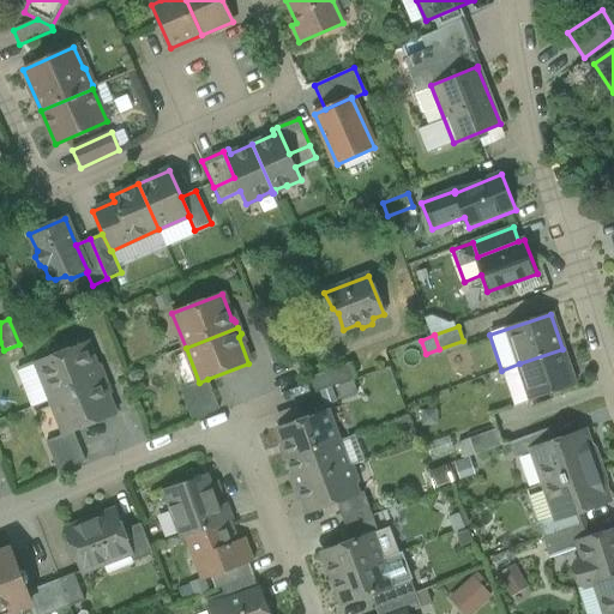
[(86,343),(37,363),(52,401),(104,379),(100,367),(97,367),(96,367),(86,343)]
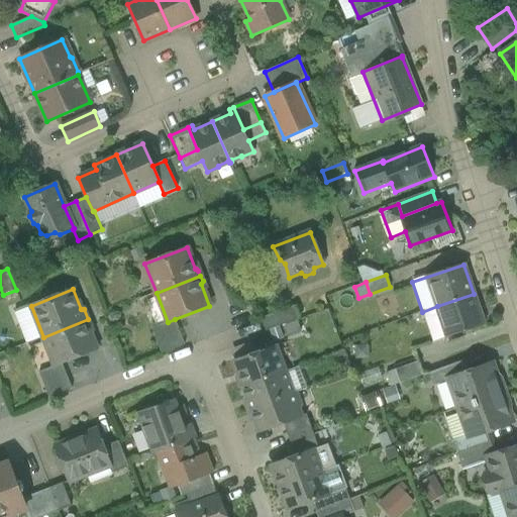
[(474,294),(437,306),(422,312),(432,343),(484,326),(474,294)]
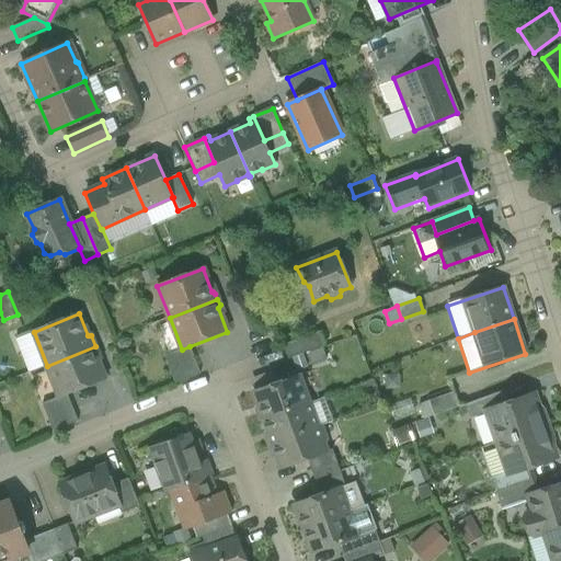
[(321,332),(284,345),(288,359),(325,346),(321,332)]
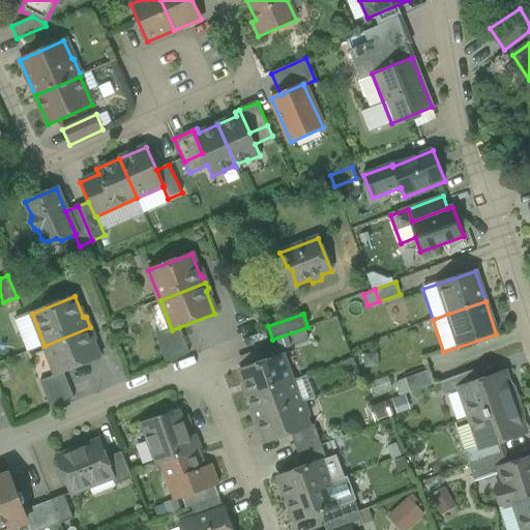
[(90,327),(45,346),(56,376),(63,374),(97,360),(90,341),(92,333),(90,327)]
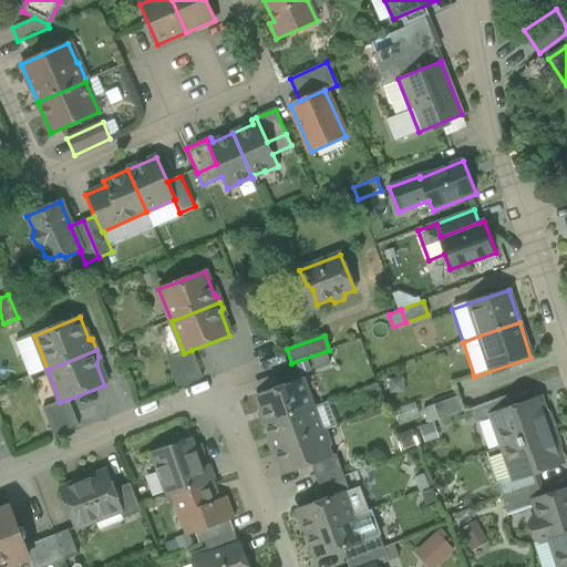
[(184,353),(166,360),(172,375),(197,366),(192,350),(184,353)]
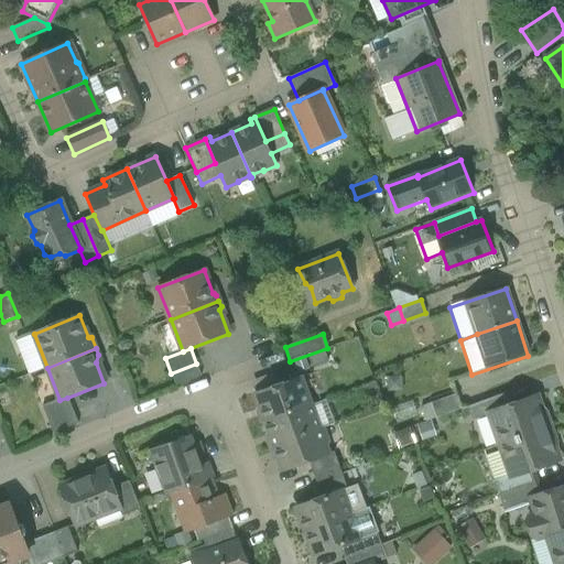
[(196,364),(171,373),(176,386),(202,376),(196,364)]
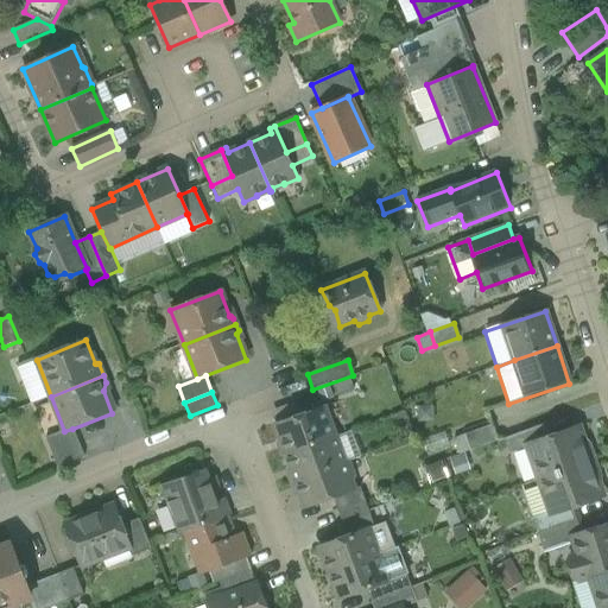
[(295,403),(271,411),(277,425),(299,417),(295,403)]
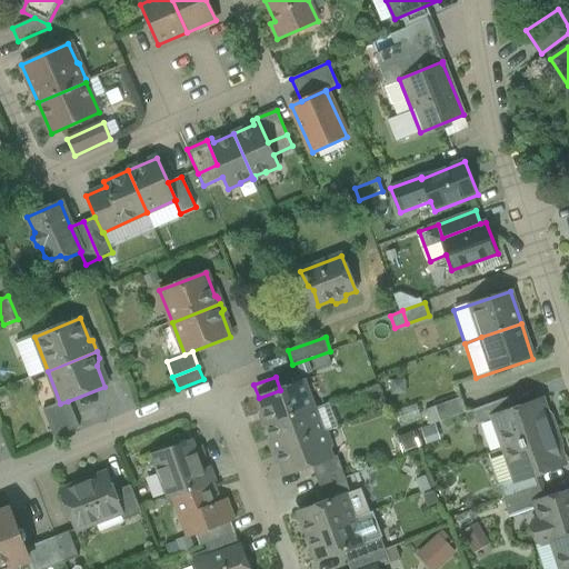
[(259,398),(258,398),(266,419),(263,420),(267,427),(312,410),(302,381),(280,390),(259,398)]
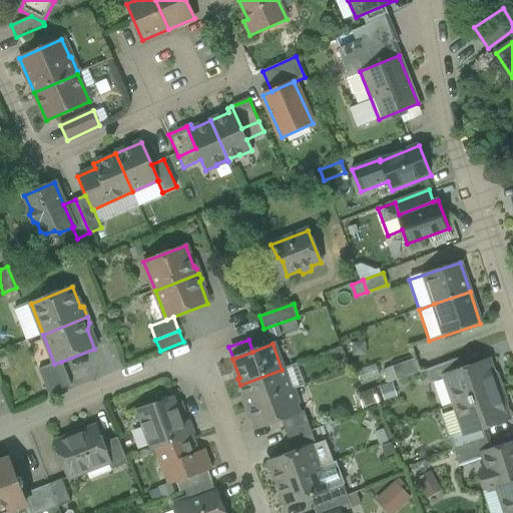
[(459,358),(426,370),(430,383),(445,378),(445,377),(463,370),(459,358)]
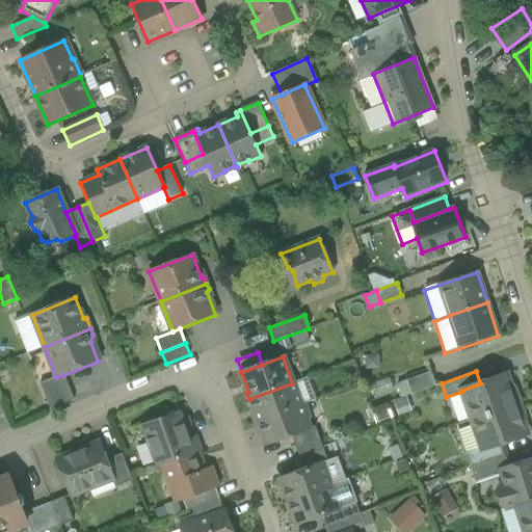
[(431,372),(407,381),(411,395),(435,386),(431,372)]
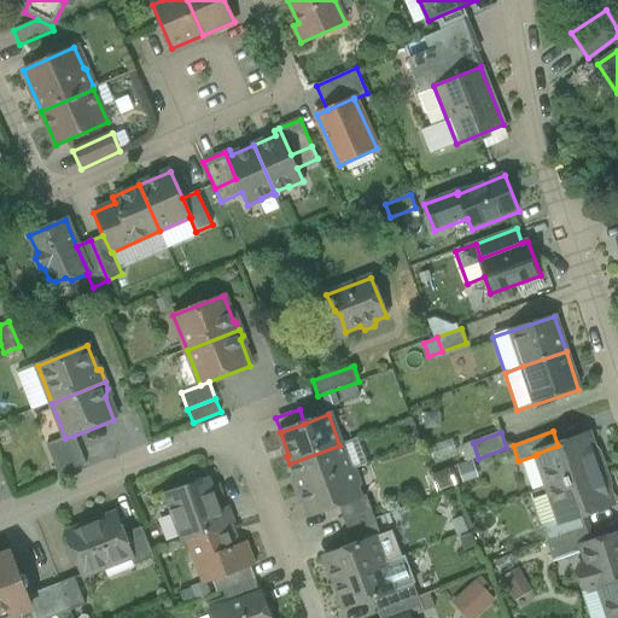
[(65,438),(46,445),(52,461),(80,452),(74,436),(65,438)]
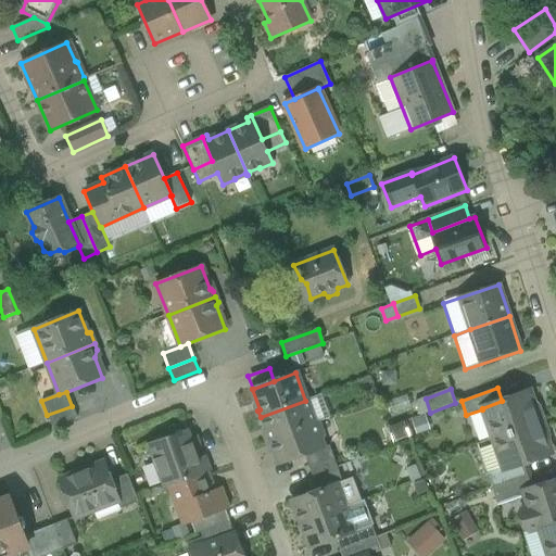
[(502,401),(482,408),(482,409),(493,439),(543,421),(540,413),(535,415),(528,392),(502,401)]
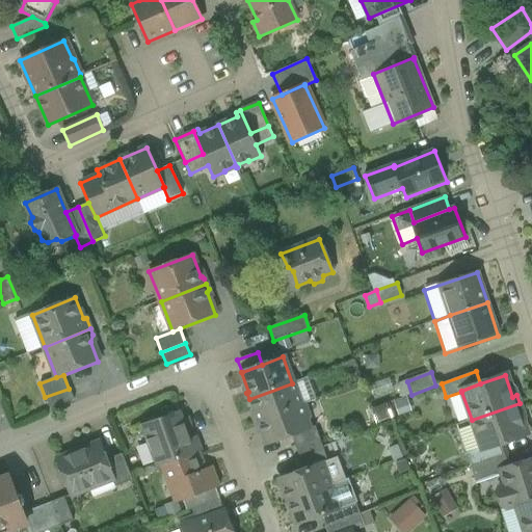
[(407,381),(397,386),(401,398),(411,395),(407,381)]
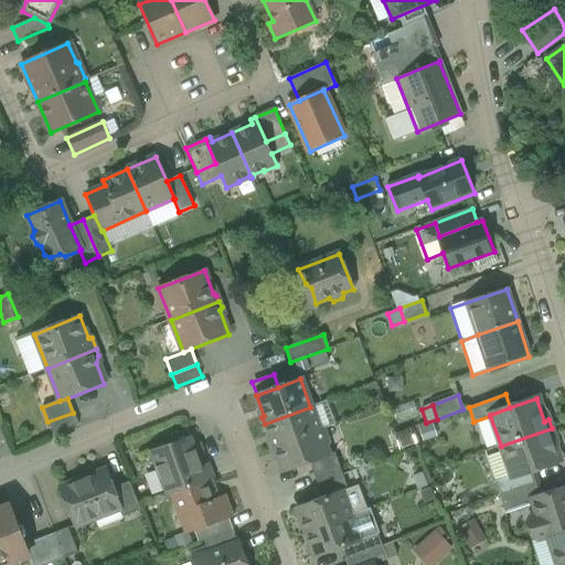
[(310,407),(265,424),(274,448),(321,430),(312,406),(310,407)]
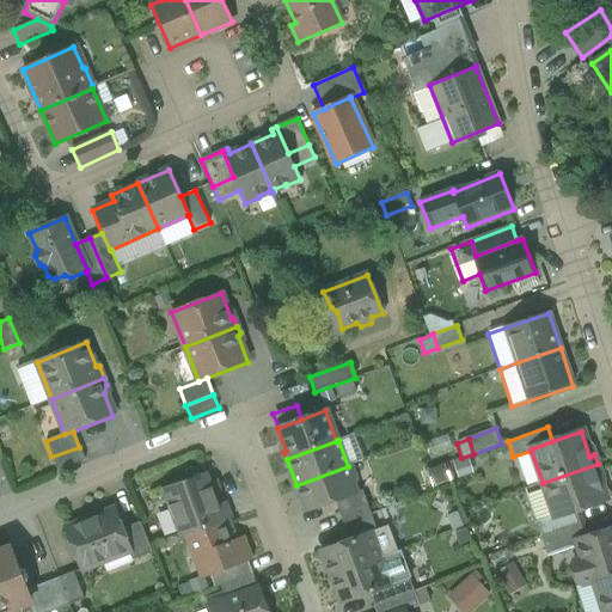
[(79,447),(51,457),(57,471),(84,460),(79,447)]
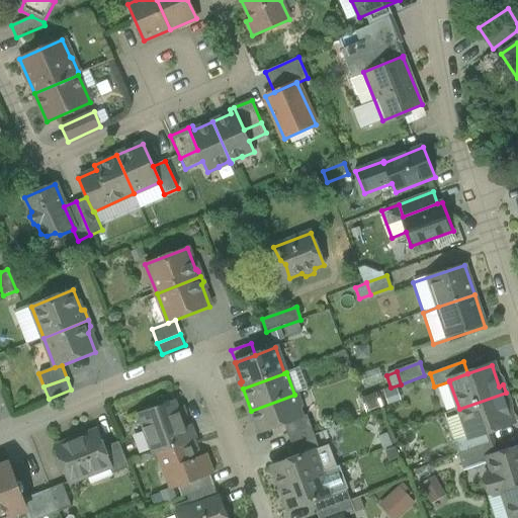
[(506,393),(459,409),(468,437),(469,438),(488,431),(489,431),(512,423),(505,402),(509,400),(506,393)]
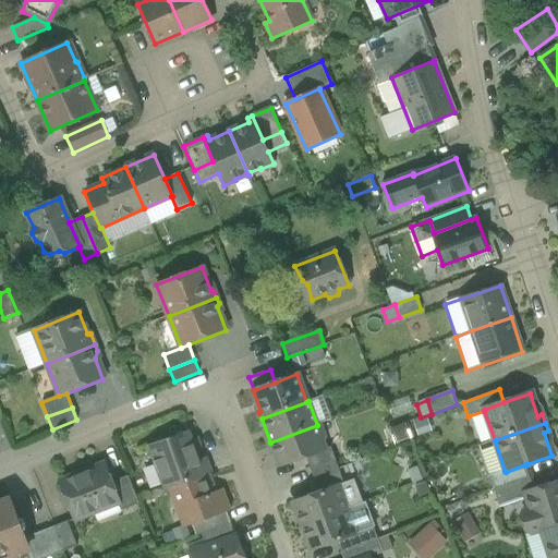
[(317,425),(270,443),(279,466),(306,457),(326,449),(317,425)]
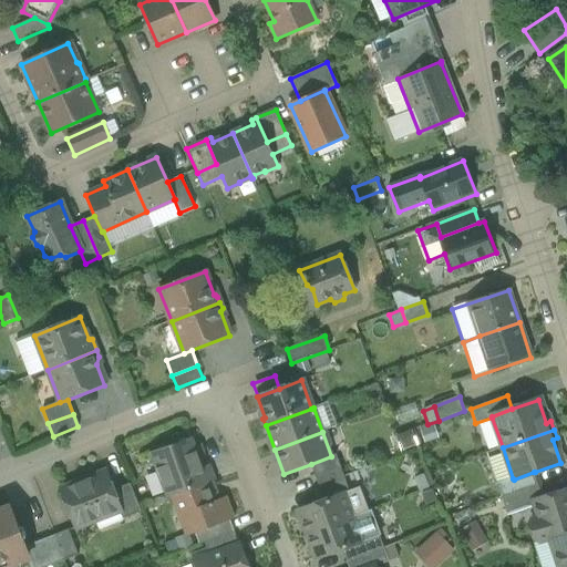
[(191,441),(153,454),(168,497),(174,495),(191,490),(185,475),(202,468),(191,441)]
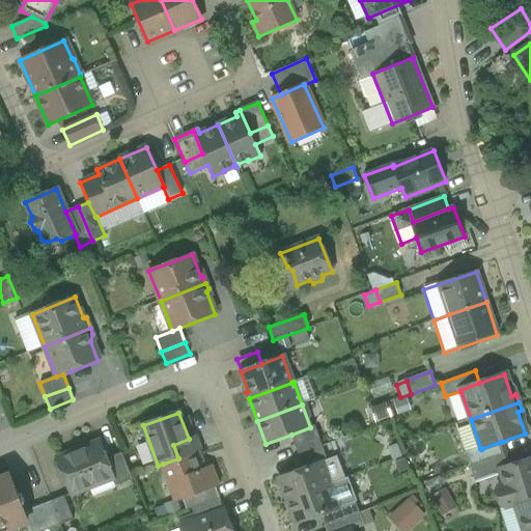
[(310,427),(291,435),(295,446),(318,437),(314,425),(310,427)]
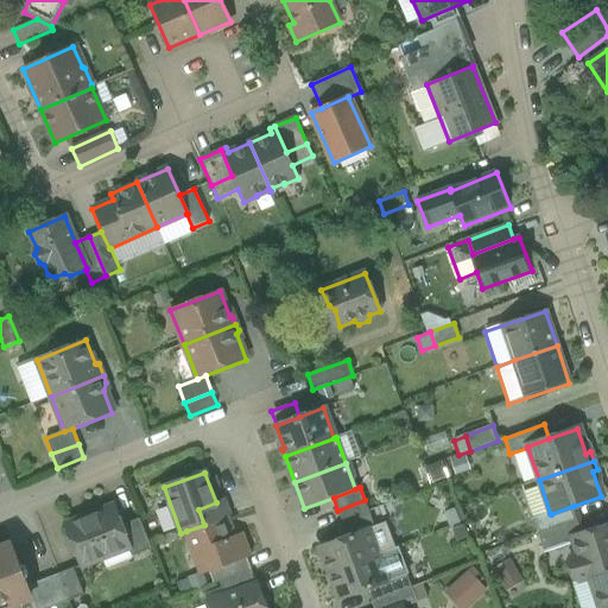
[(216,502),(198,510),(204,525),(227,517),(230,514),(225,499),(216,502)]
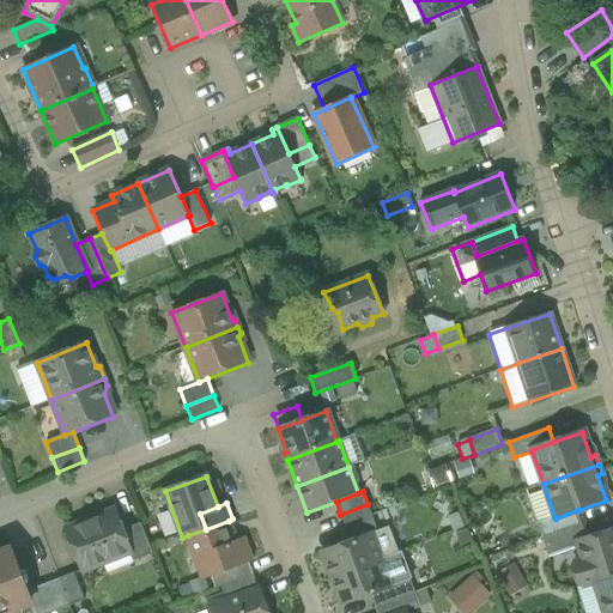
[(368,504),(340,515),(345,528),(372,517),(368,504)]
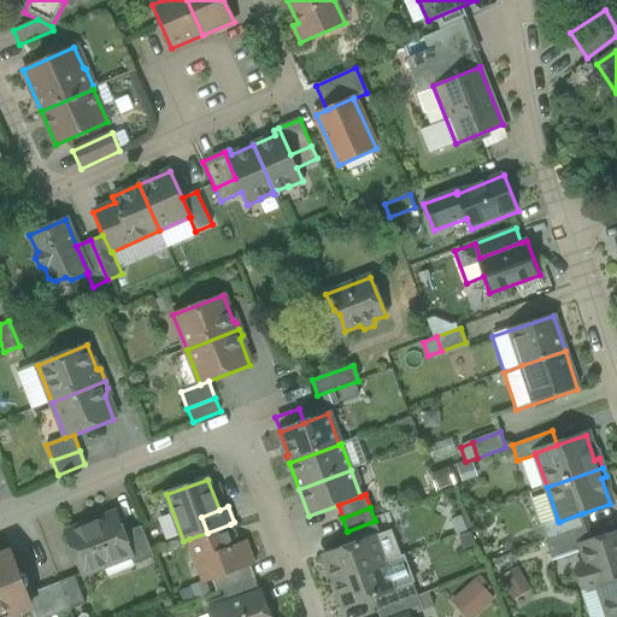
[(116,513),(87,526),(88,528),(68,536),(82,575),(130,556),(131,556),(123,534),(116,513)]
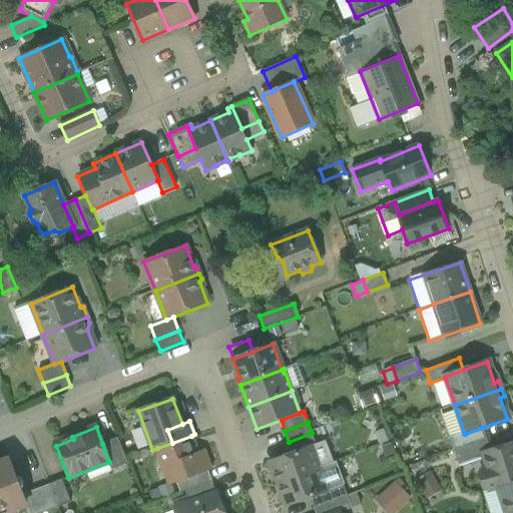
[(464,433),(449,438),(454,450),(487,438),(484,427),(483,427),(465,434),(464,433)]
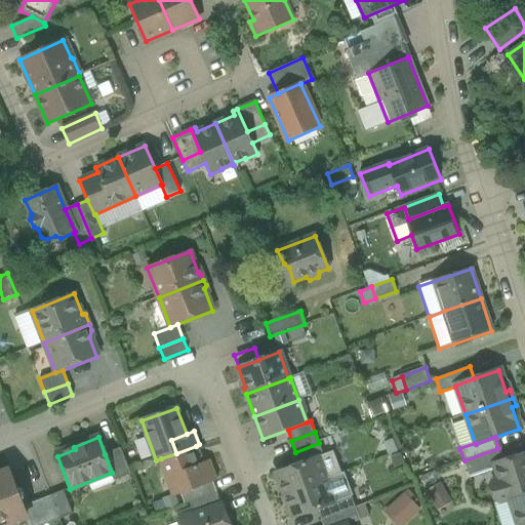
[(319,443),(295,452),(299,462),(319,455),(319,456),(324,455),(319,443)]
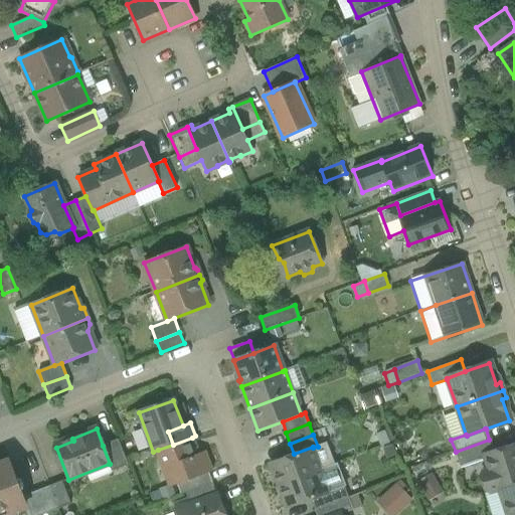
[(173,445),(158,450),(165,470),(170,468),(176,484),(177,484),(208,472),(211,471),(204,453),(198,455),(192,438),(173,445)]
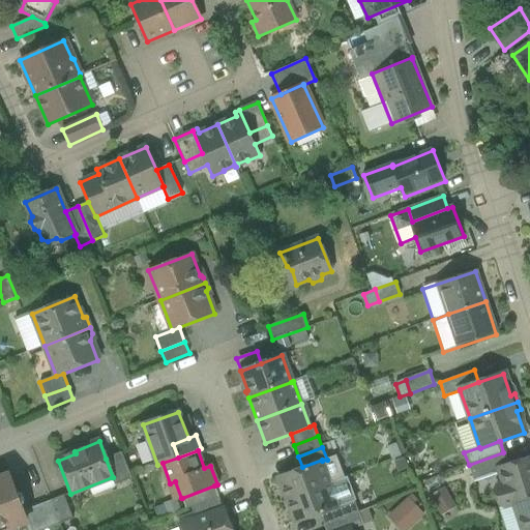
[(121,452),(106,459),(113,477),(112,477),(115,486),(131,479),(121,452)]
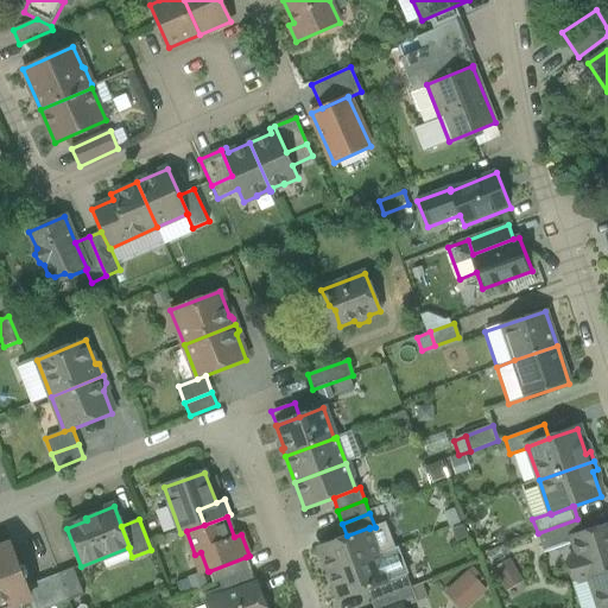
[(577,519),(538,533),(544,552),(574,543),(572,537),(583,533),(577,519)]
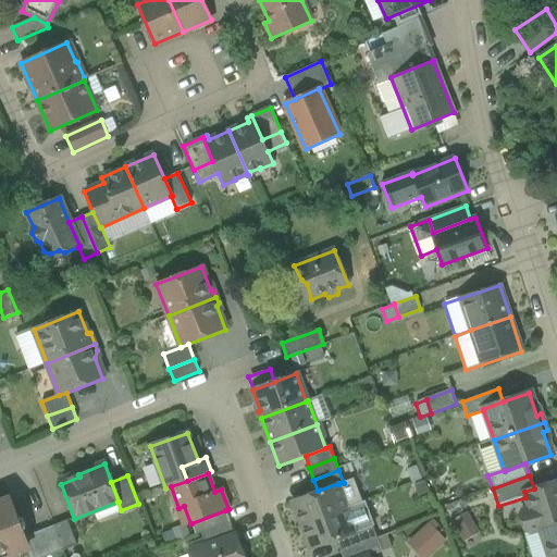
[(318,491),(292,500),(300,525),(361,503),(353,480),(344,483),(338,484),(338,483),(318,491)]
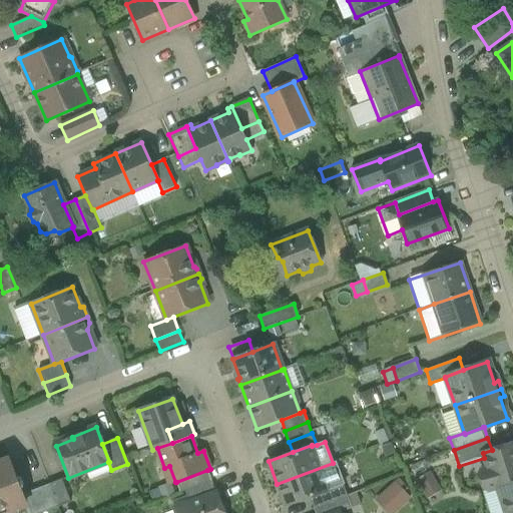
[(512,512),(512,443),(492,450),(483,453),(484,458),(487,468),(481,470),(479,474),(484,488),(488,490),(498,487),(506,512),(512,512)]
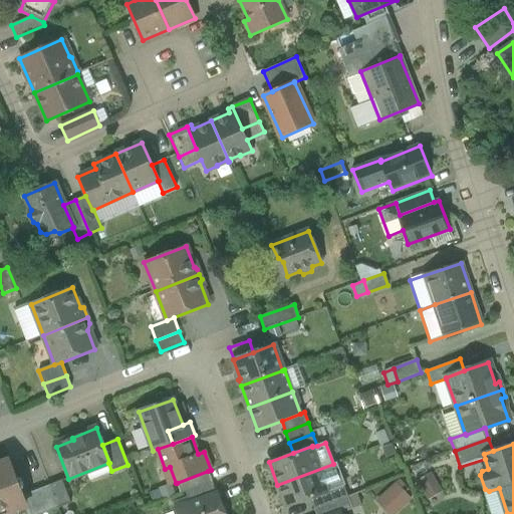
[(8,461),(0,463),(0,513),(1,513),(7,510),(8,513),(25,506),(26,504),(23,495),(21,490),(22,489),(23,487),(21,480),(18,479),(17,479),(10,462),(8,461)]
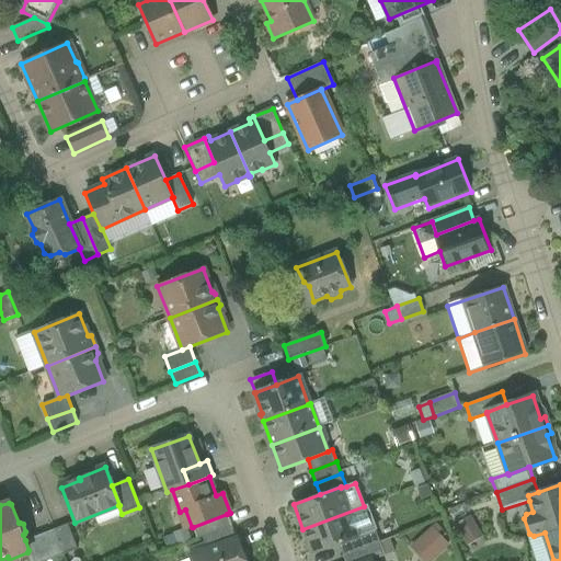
[(364,506),(302,529),(312,553),(339,544),(359,536),(358,536),(375,529),(375,530),(376,529),(366,506),(364,506)]
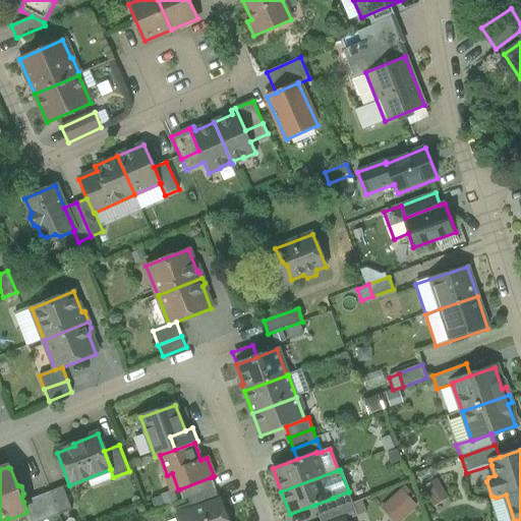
[(211,477),(179,489),(183,501),(188,499),(215,488),(211,477)]
